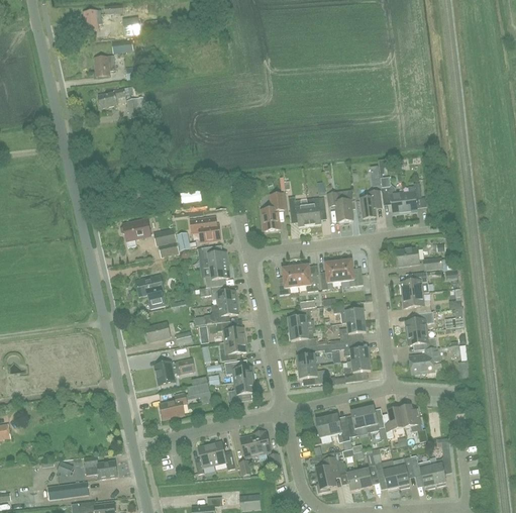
[(103,4),(104,8),(104,12),(122,11),(122,3),(103,4)]
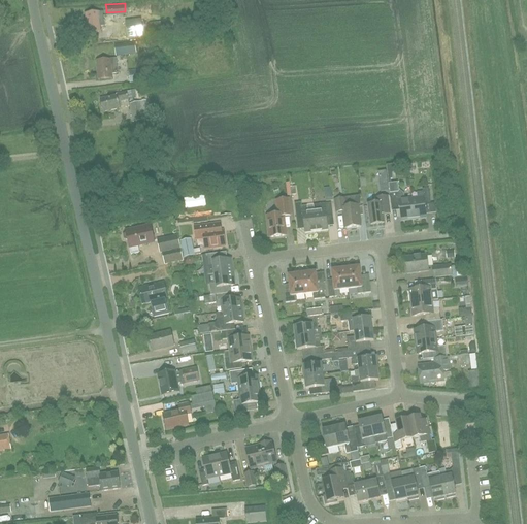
[(100,23),(103,23),(102,8),(85,10),(87,30),(100,28),(100,23)]
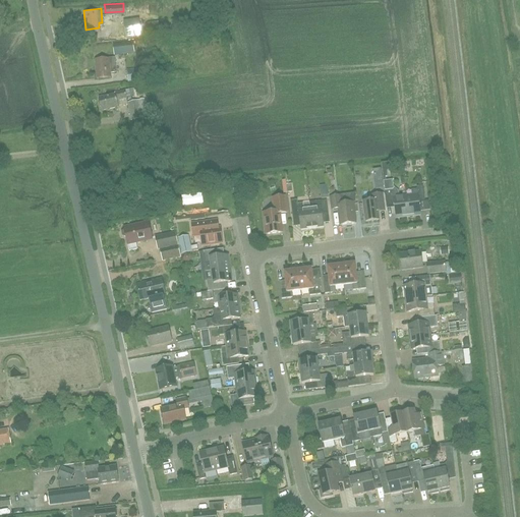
[(139,29),(136,31),(126,32),(127,36),(151,34),(157,34),(163,33),(163,26),(139,29)]
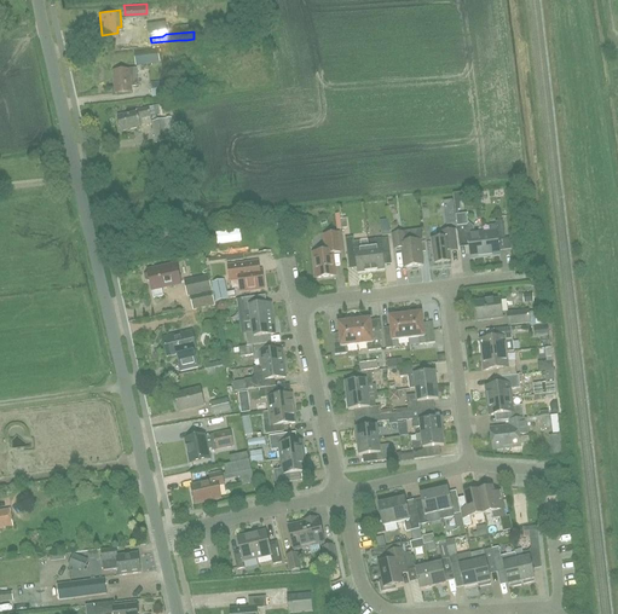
[(134,62),(159,59),(157,46),(133,48),(134,62)]
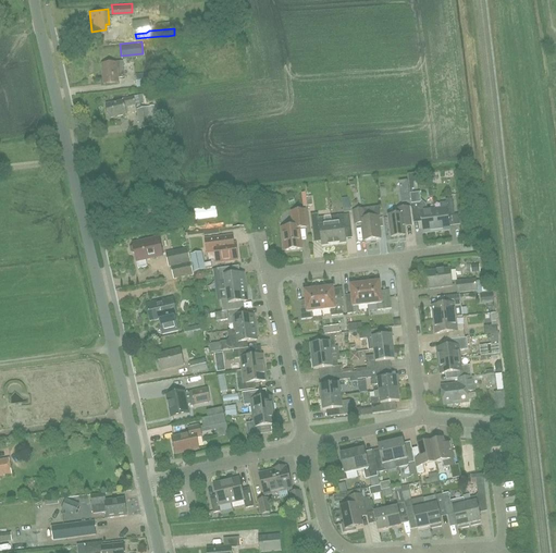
[(116,74),(123,74),(121,59),(101,60),(102,81),(118,80),(116,74)]
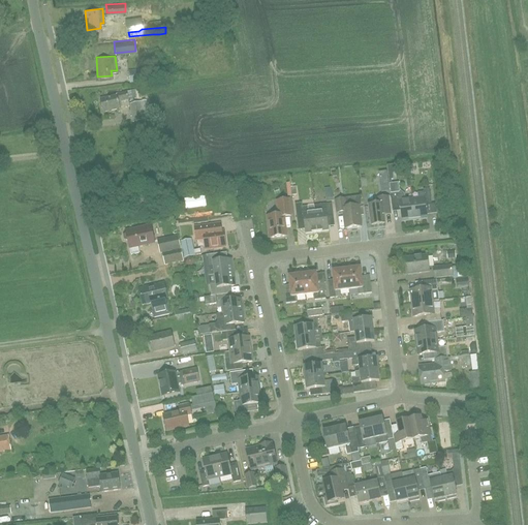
[(118,99),(127,96),(126,89),(115,91),(116,92),(99,96),(102,109),(119,105),(118,99)]
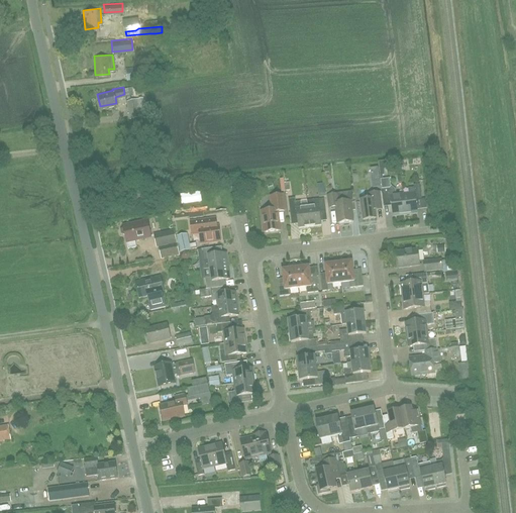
[(129,116),(145,112),(141,95),(125,99),(129,116)]
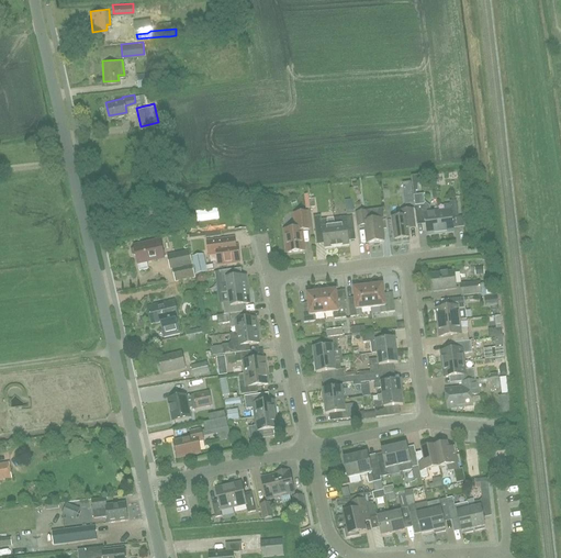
[(426,232),(439,230),(437,208),(430,209),(429,202),(424,198),(423,190),(413,191),(416,221),(425,220),(426,232)]
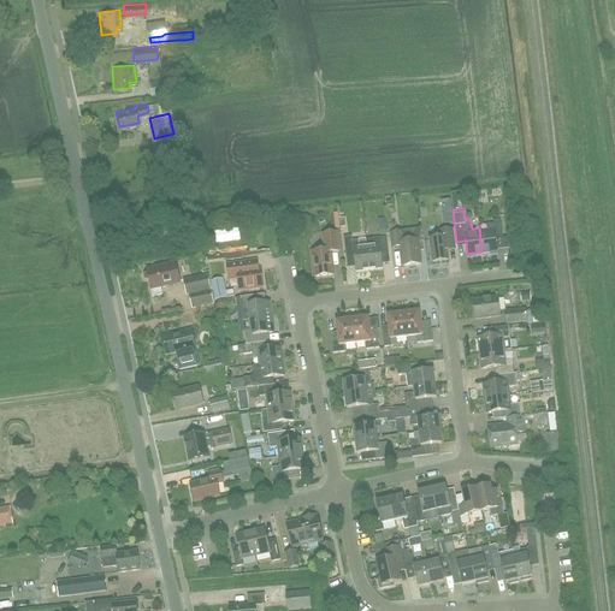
[(479,227),(482,251),(496,250),(495,237),(502,237),(498,215),(491,217),(492,219),(485,220),(486,226),(479,227)]
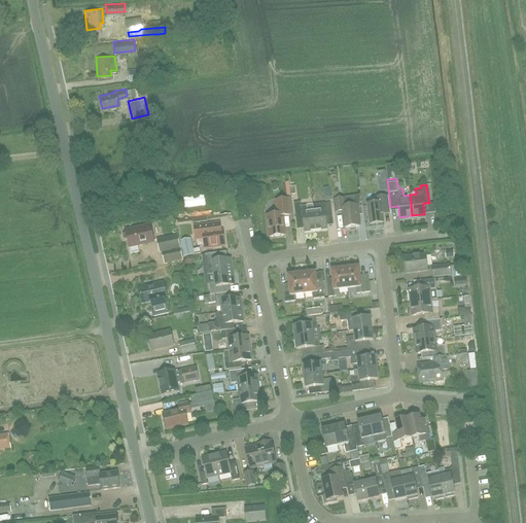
[(386,193),(374,194),(375,200),(366,201),(369,220),(382,219),(381,207),(388,206),(386,193)]
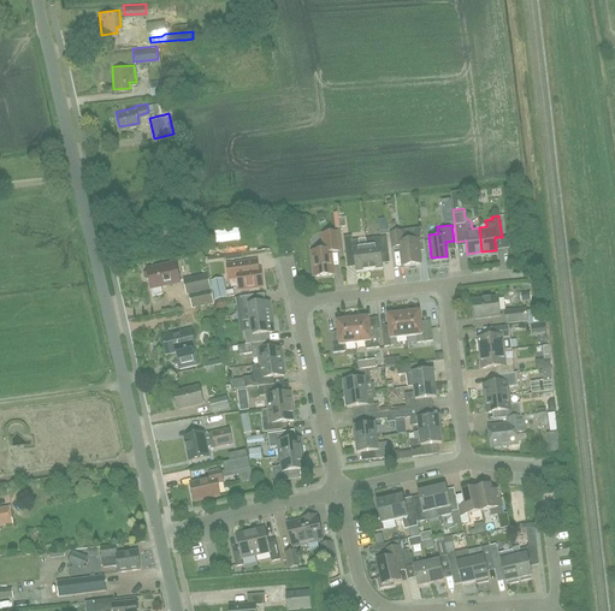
[(321,230),(323,247),(311,248),(313,273),(332,271),(330,248),(338,247),(336,227),(321,230)]
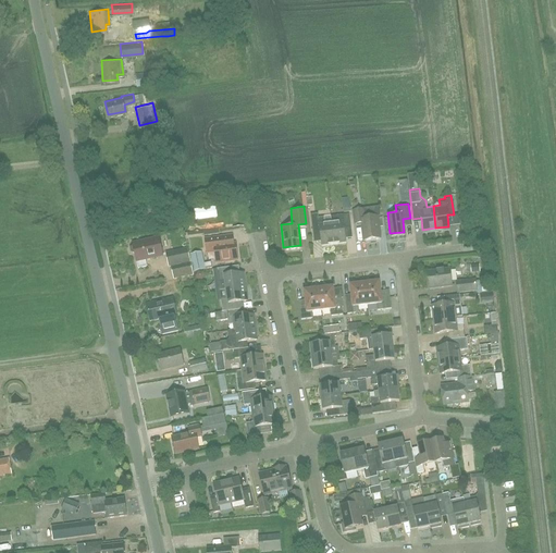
[(355,220),(361,220),(363,237),(379,235),(375,212),(362,214),(361,206),(353,207),(355,220)]
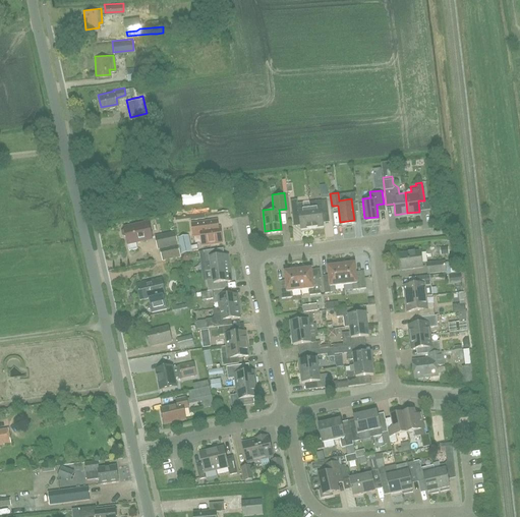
[(289,197),(291,214),(298,213),(300,226),(311,225),(308,206),(302,207),(302,199),(297,200),(296,196),(289,197)]
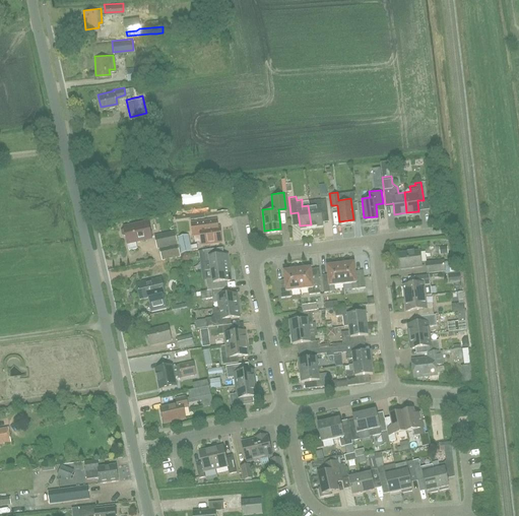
[(320,209),(326,208),(325,196),(307,199),(308,205),(311,224),(322,223),(320,209)]
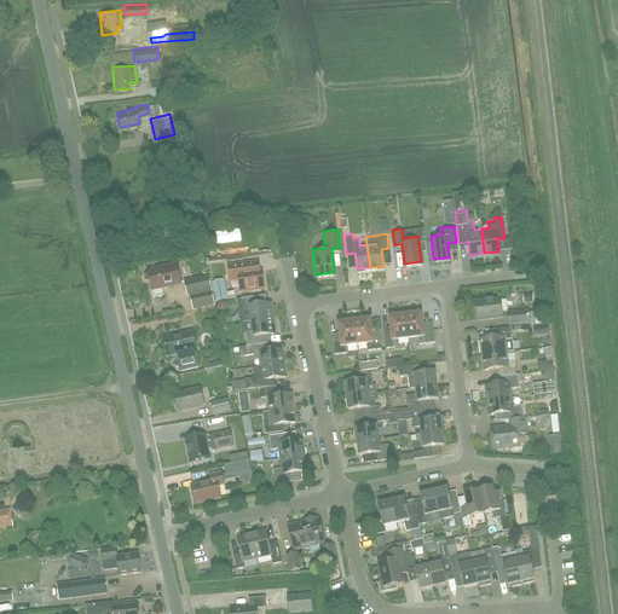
[(148,277),(150,287),(180,279),(175,260),(146,266),(146,270),(145,270),(143,271),(144,276),(146,277),(148,277)]
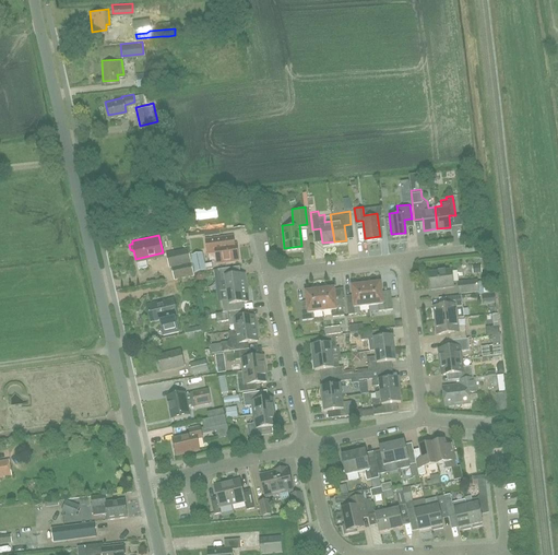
[(206,249),(214,249),(216,260),(237,257),(235,240),(221,243),(220,235),(204,237),(206,249)]
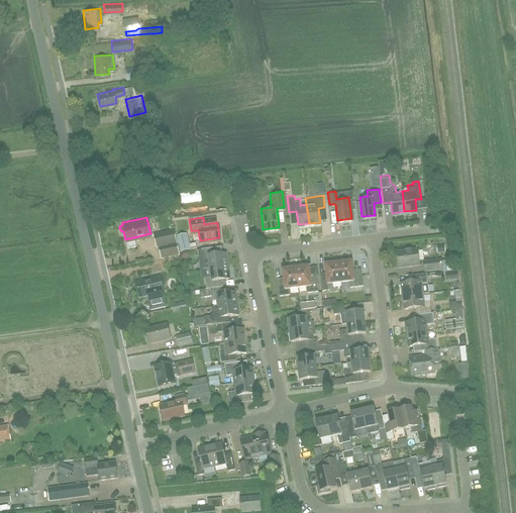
[(156,244),(158,244),(160,255),(179,251),(176,240),(176,239),(173,226),(152,231),(156,244)]
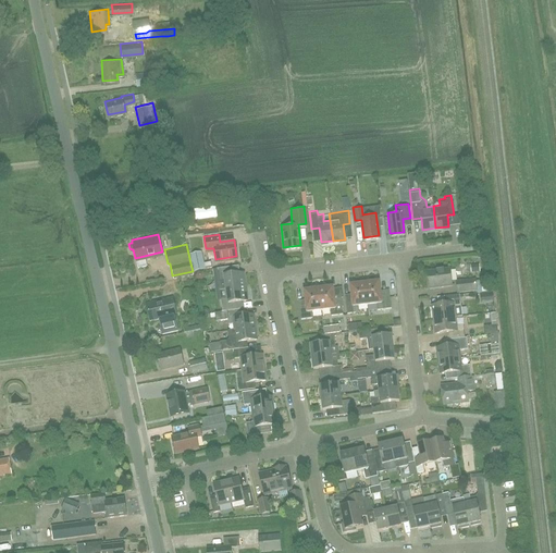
[(200,248),(188,252),(193,268),(211,263),(209,254),(202,255),(200,248)]
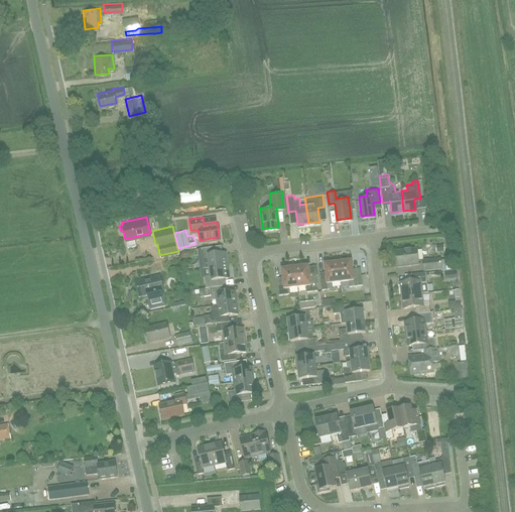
[(213,251),(212,244),(200,246),(202,257),(208,256),(209,265),(227,262),(225,249),(213,251)]
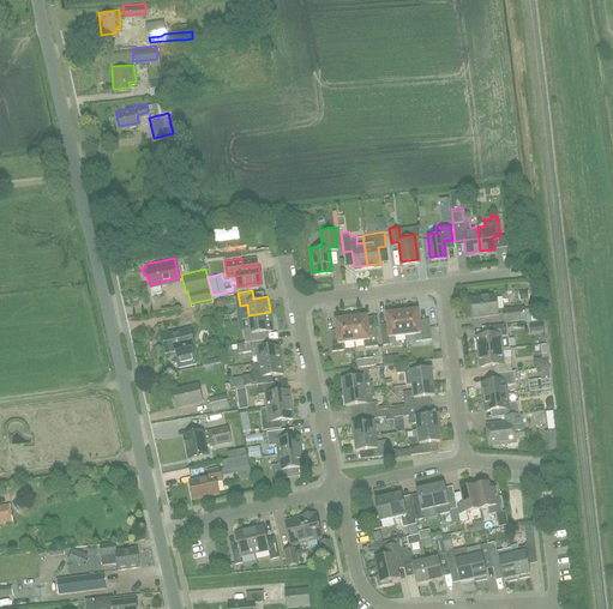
[(473,314),(497,311),(494,293),(470,296),(473,314)]
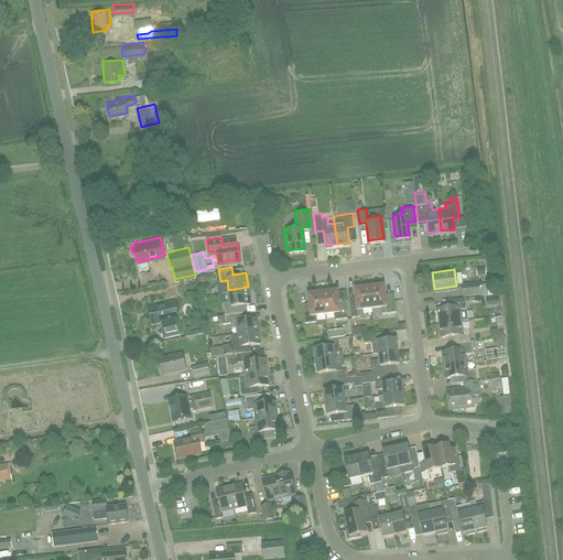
[(486,281),(480,281),(480,279),(461,282),(462,292),(487,290),(486,281)]
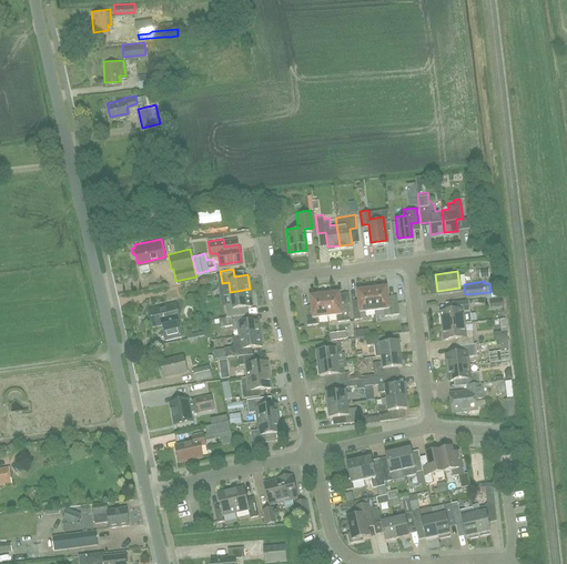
[(186,284),(189,291),(198,288),(194,282),(186,284)]
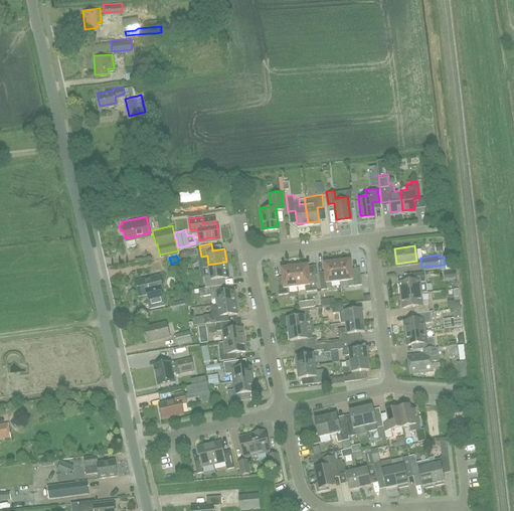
[(339,279),(347,278),(348,284),(361,282),(359,267),(351,268),(350,257),(336,259),(339,279)]
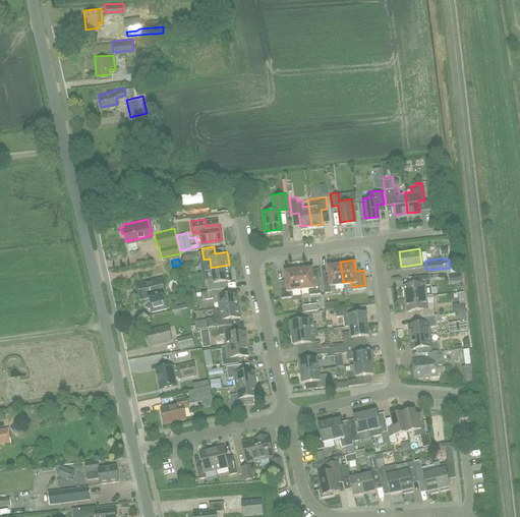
[(328,274),(322,275),(324,290),(335,289),(334,283),(343,282),(340,262),(327,263),(328,274)]
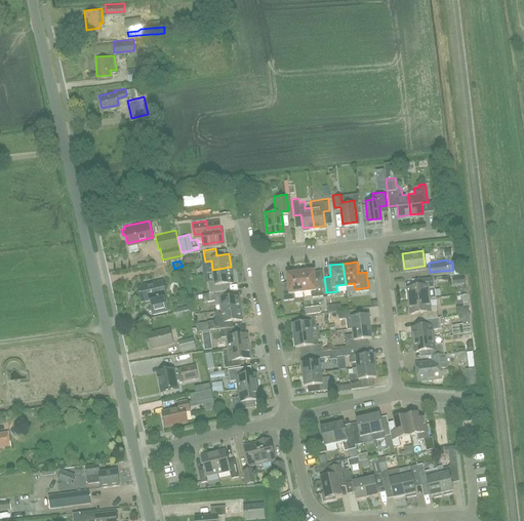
[(212,270),(213,278),(207,279),(208,290),(219,289),(220,289),(219,282),(233,280),(231,267),(212,270)]
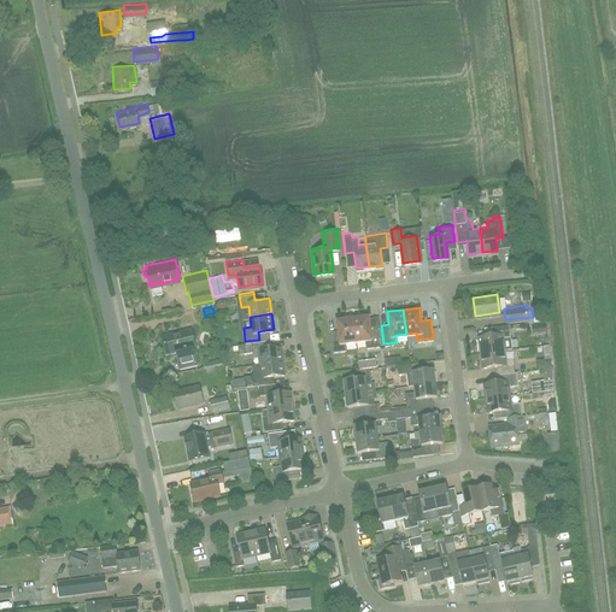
[(379,345),(376,327),(369,327),(368,313),(352,316),(355,340),(365,339),(365,346),(379,345)]
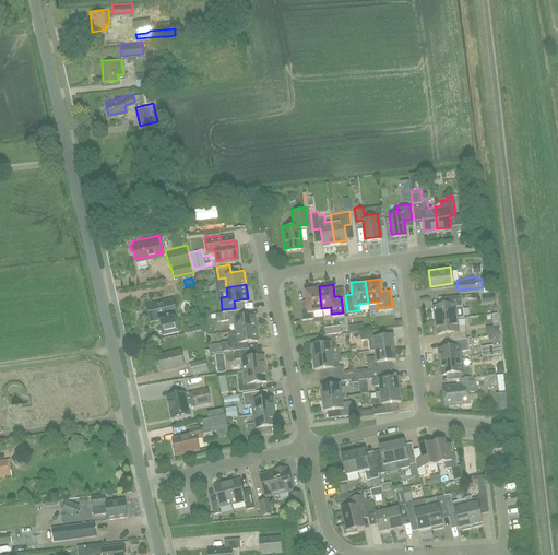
[(299,300),(301,317),(312,316),(312,309),(321,308),(319,286),(304,288),(306,300),(299,300)]
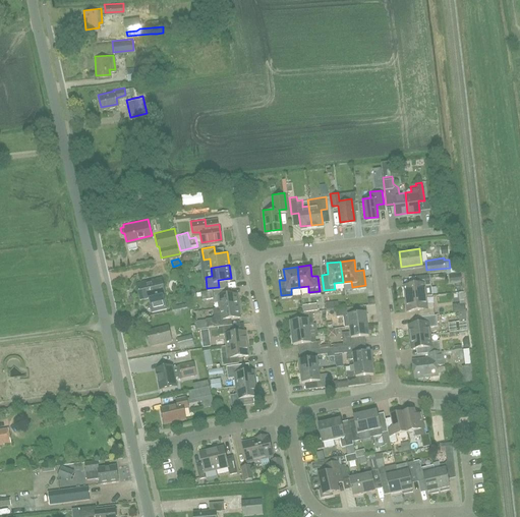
[(403,282),(404,295),(425,293),(431,293),(428,272),(415,274),(416,281),(403,282)]
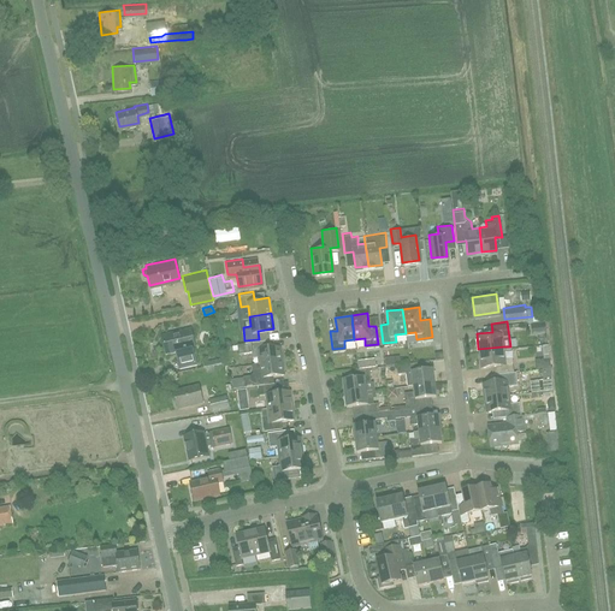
[(191,344),(194,344),(190,325),(160,332),(165,351),(178,348),(179,355),(177,356),(178,366),(195,361),(191,344)]
